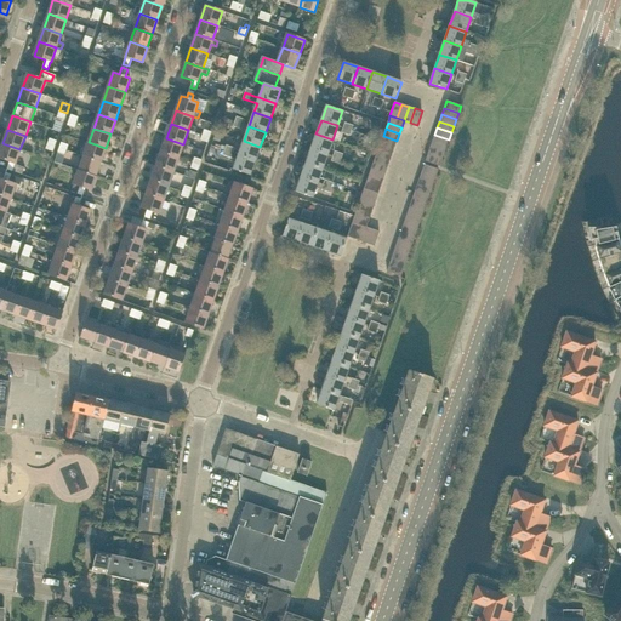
[(328,154),(332,140),(315,134),(311,148),(328,154)]
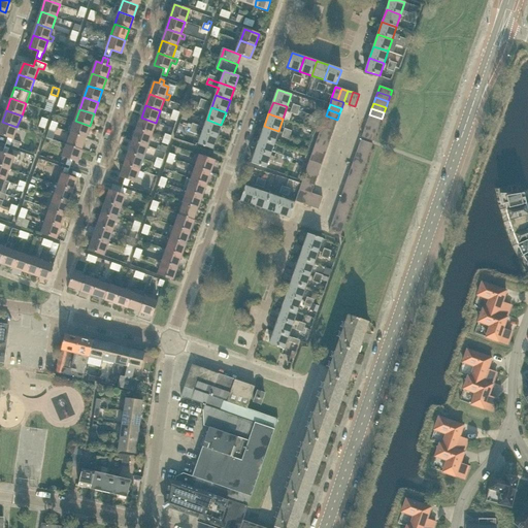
[(380,124),(382,119),(369,114),(368,120),(380,124)]
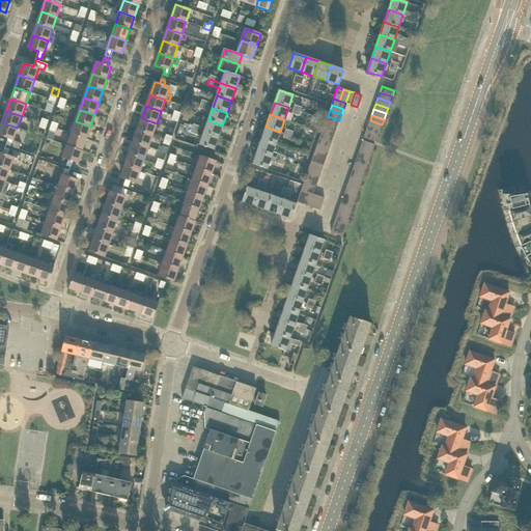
[(337,126),(339,120),(328,116),(326,121),(337,126)]
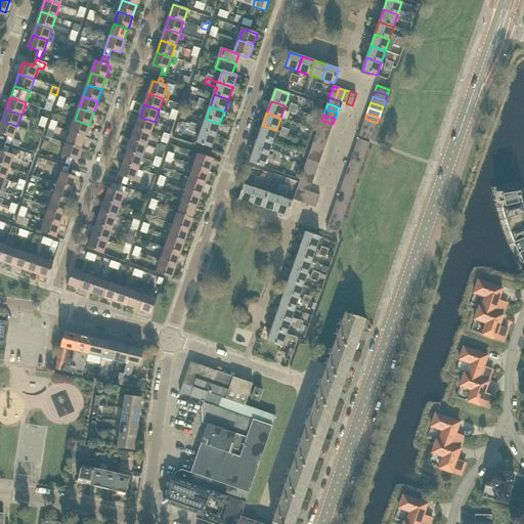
[(150,133),(155,122),(140,117),(136,128),(150,133)]
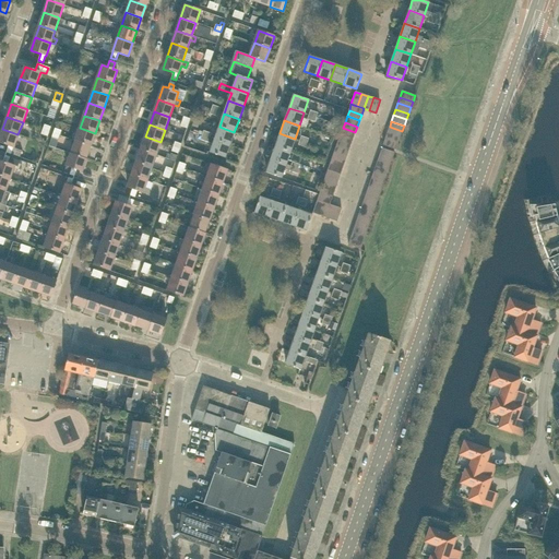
[(229,145),(234,132),(219,127),(214,140),(229,145)]
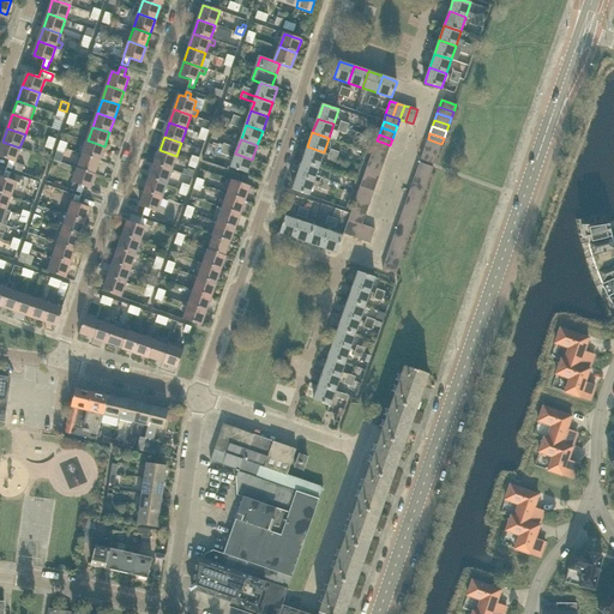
[(439,151),(441,144),(428,139),(426,146),(439,151)]
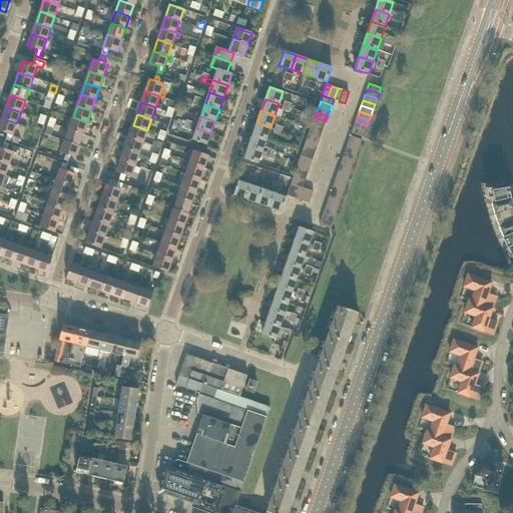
[(83,134),(87,122),(73,117),(69,129),(83,134)]
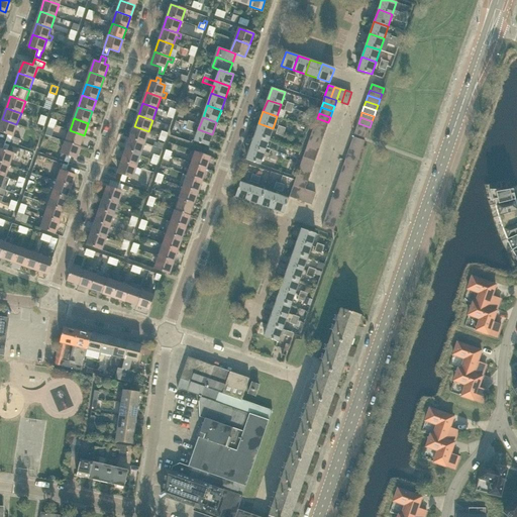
[(326,128),(328,122),(317,118),(315,124),(326,128)]
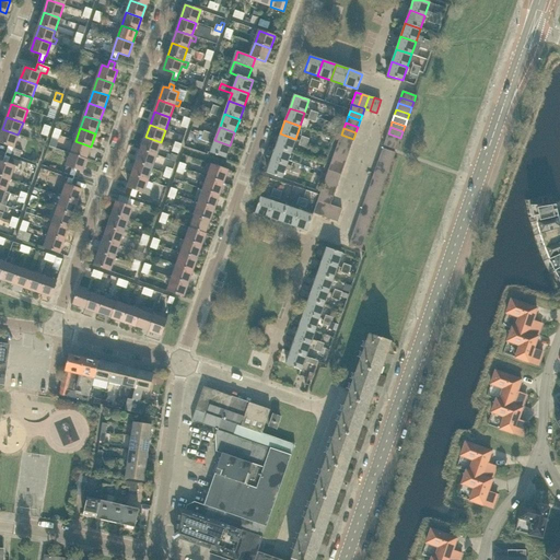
[(13,148),(18,135),(2,129),(0,136),(0,143),(9,147),(7,152),(20,158),(22,151),(13,148)]
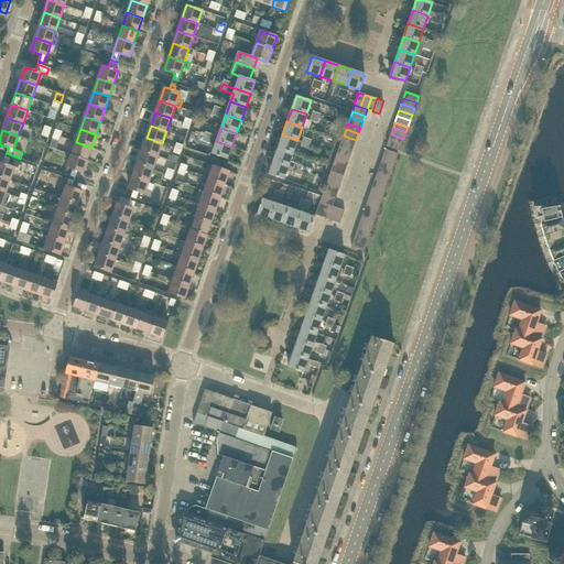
[(293,153),(297,140),(282,134),(278,148),(293,153)]
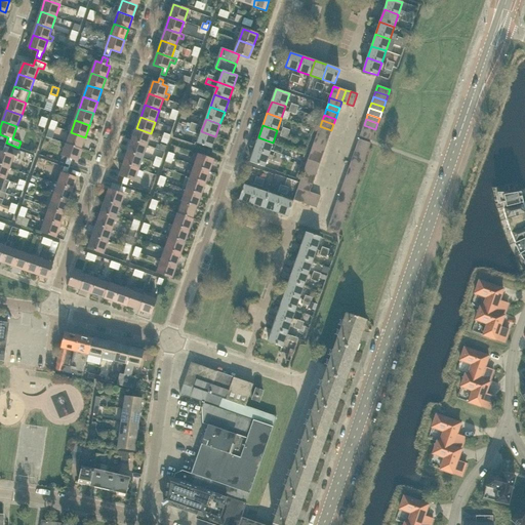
[(373,134),(375,129),(364,125),(362,130),(373,134)]
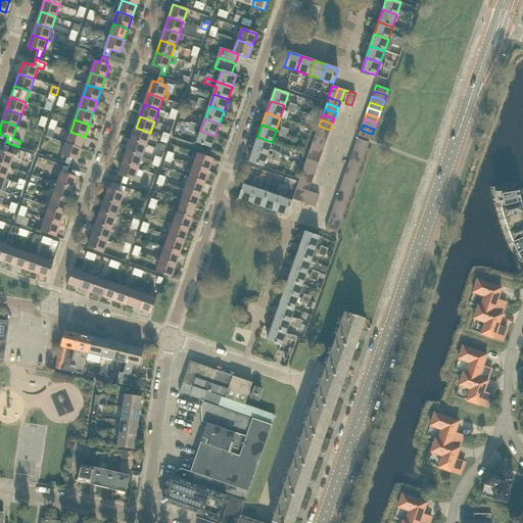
[(329,135),(330,130),(319,126),(317,131),(329,135)]
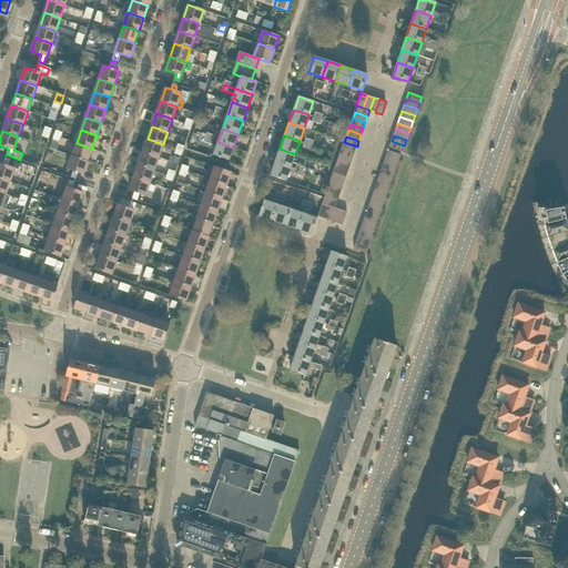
[(159,158),(163,144),(148,139),(143,152),(159,158)]
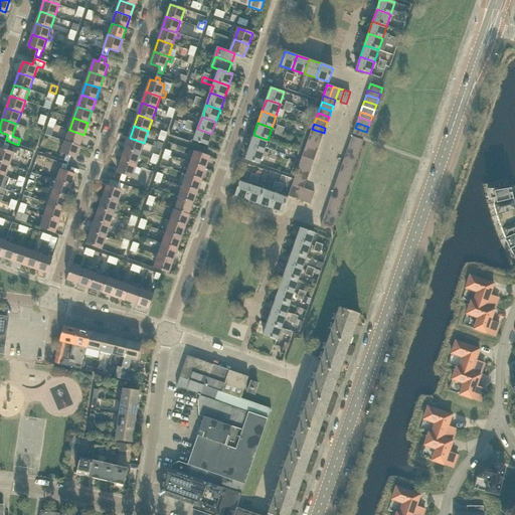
[(364,138),(366,132),(355,128),(353,134),(364,138)]
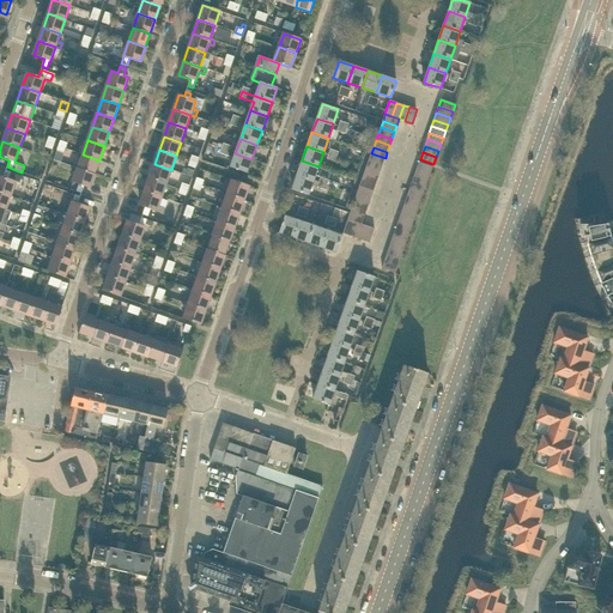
[(247,174),(252,159),(235,153),(230,168),(247,174)]
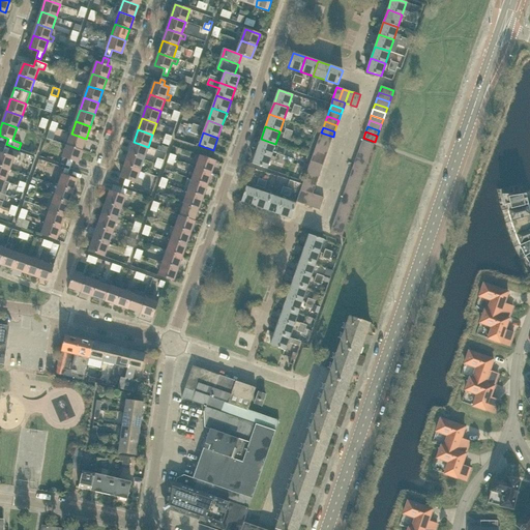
[(331,143),(333,137),(321,133),(319,139),(331,143)]
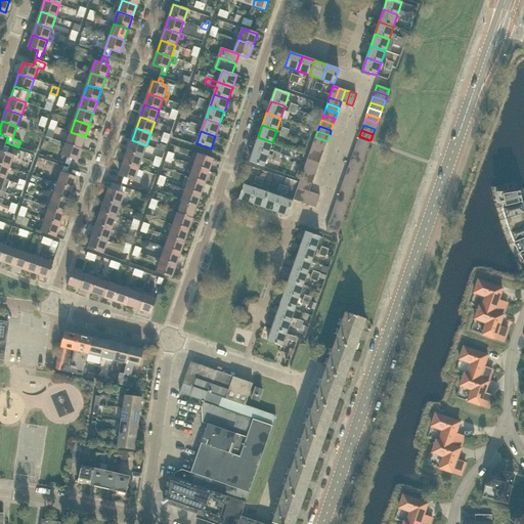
[(81,148),(85,137),(71,132),(67,143),(81,148)]
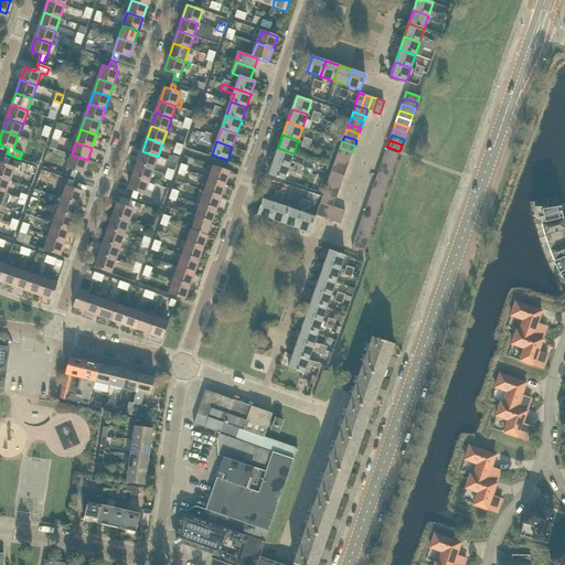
[(289,167),(294,153),(278,148),(274,161),(289,167)]
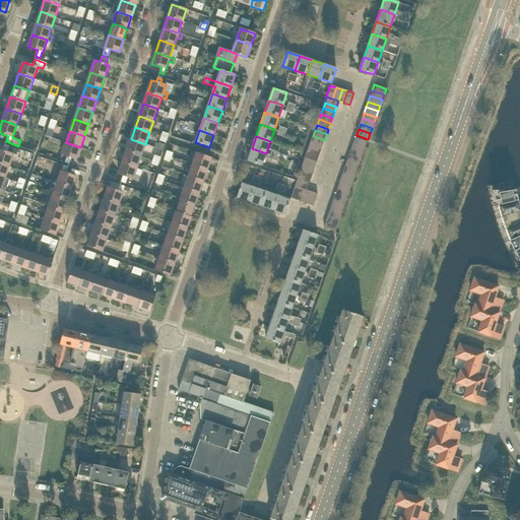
[(323,145),(325,140),(313,136),(311,141),(323,145)]
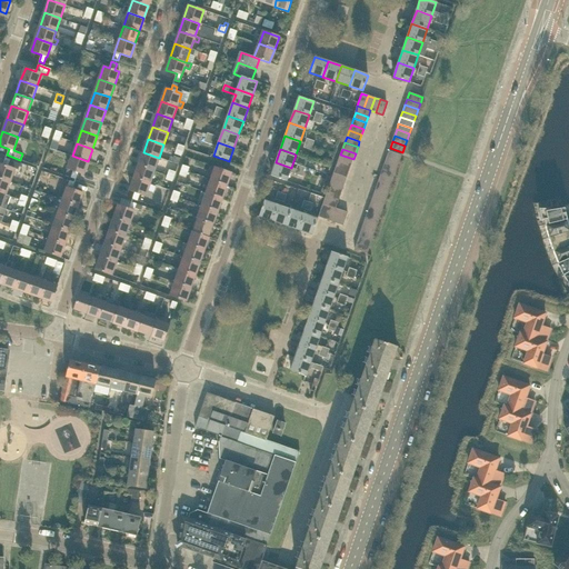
[(399,161),(401,156),(389,151),(387,157),(399,161)]
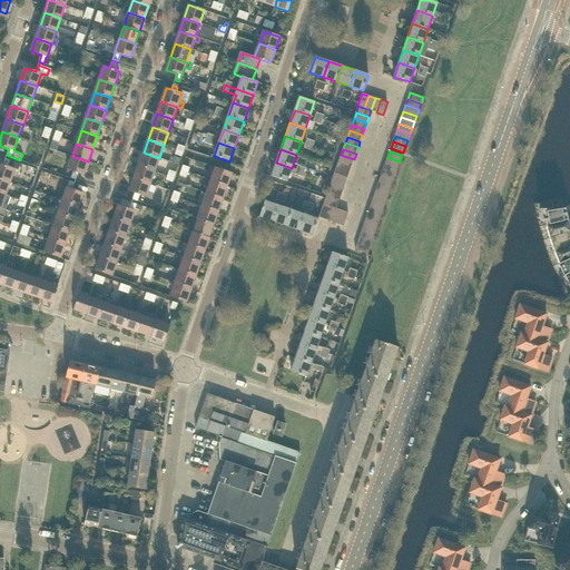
[(155,170),(159,158),(144,153),(139,165),(155,170)]
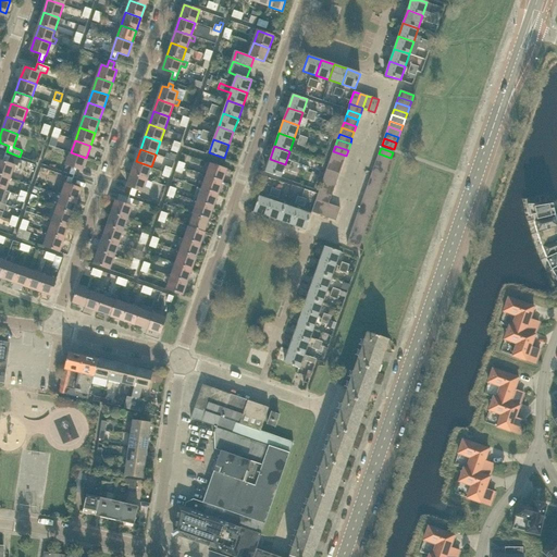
[(344,162),(346,156),(333,151),(331,158),(344,162)]
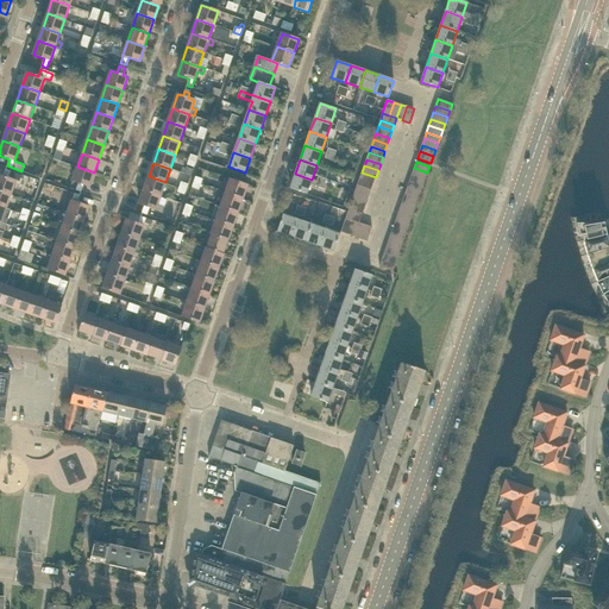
[(89,187),(94,173),(77,167),(73,181),(79,183),(77,187),(70,184),(69,188),(81,192),(83,184),(89,187)]
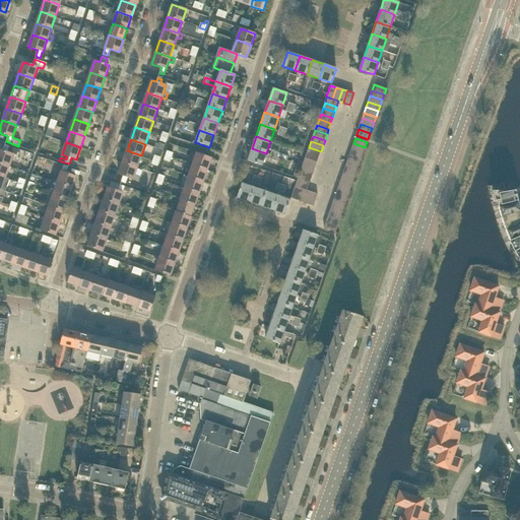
[(363,153),(365,147),(353,143),(351,149),(363,153)]
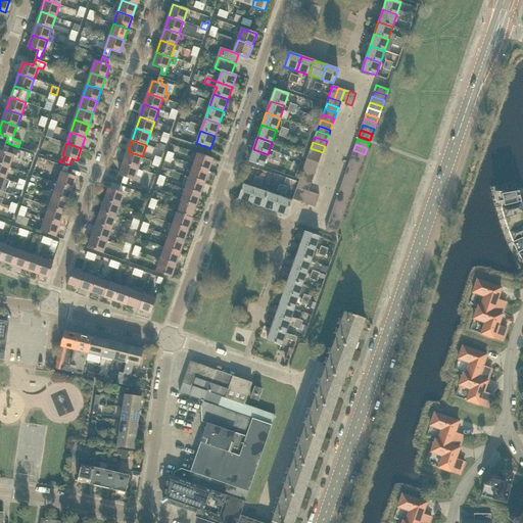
[(15,156),(17,150),(5,145),(3,151),(0,150),(0,163),(9,168),(13,155),(15,156)]
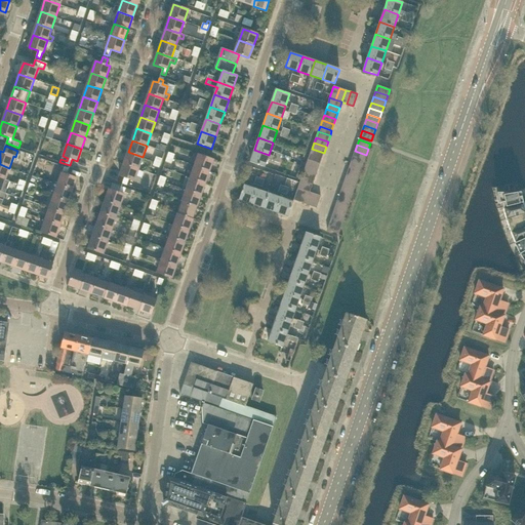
[(322,158),(324,153),(312,149),(310,154),(322,158)]
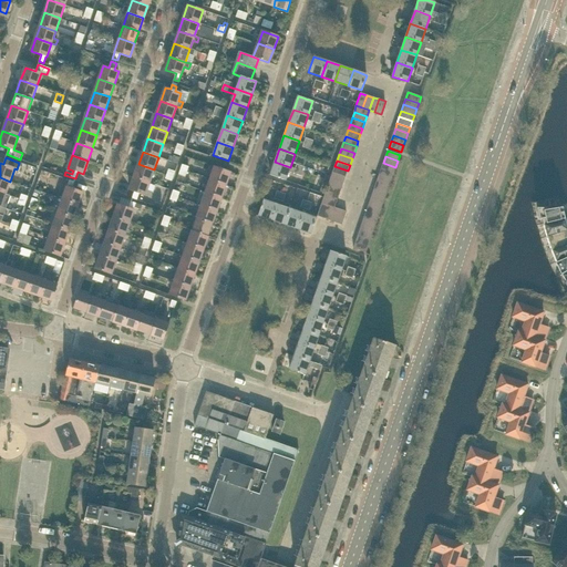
[(285,181),(290,167),(275,162),(270,175),(285,181)]
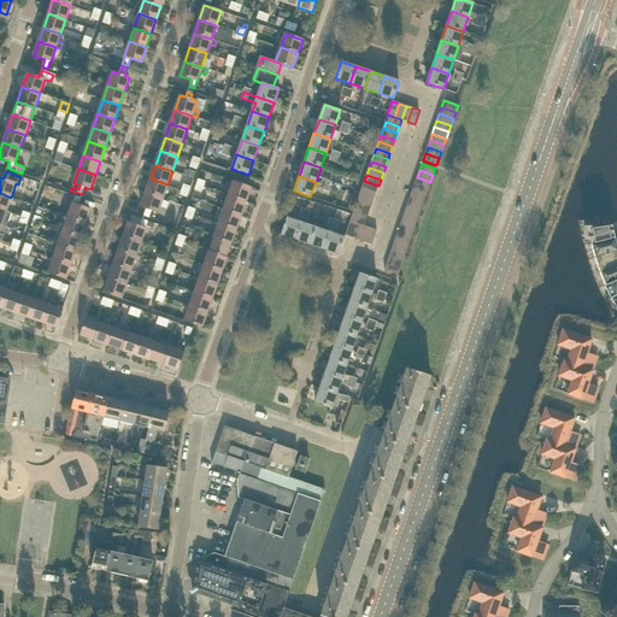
[(429,188),(430,182),(417,177),(415,183),(429,188)]
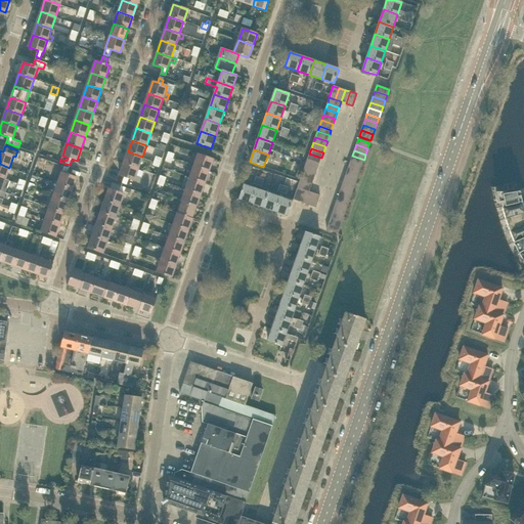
[(138,169),(142,157),(128,151),(124,164),(138,169)]
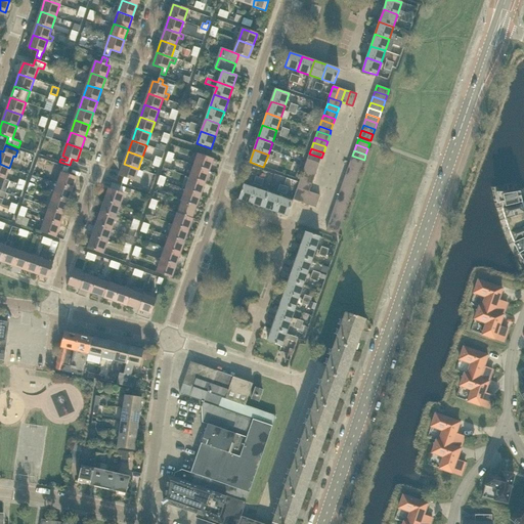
[(209,171),(213,159),(199,154),(194,166),(209,171)]
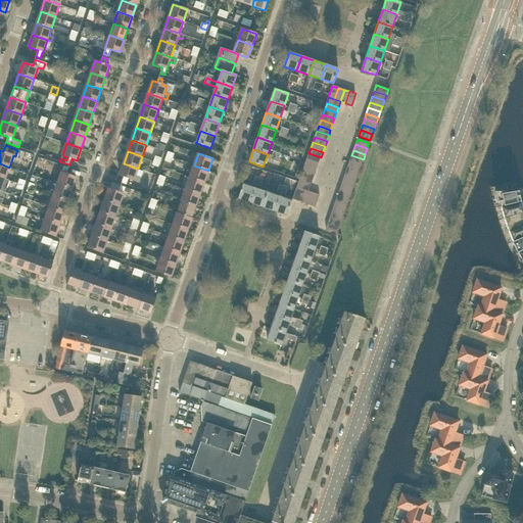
[(319,163),(321,157),(308,153),(306,159),(319,163)]
